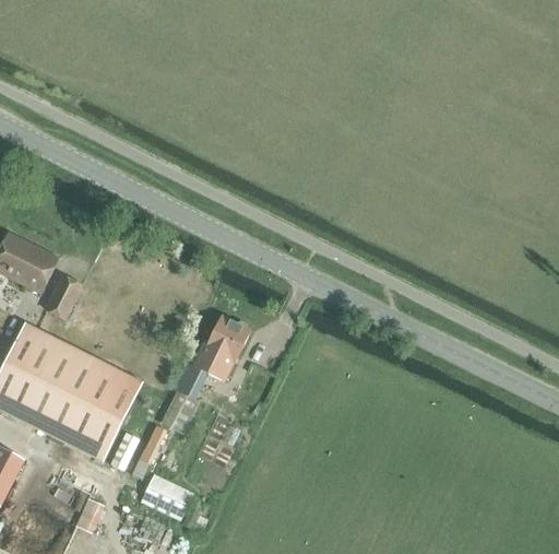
[(0,248),(0,269),(40,290),(58,257),(9,232),(0,248)]
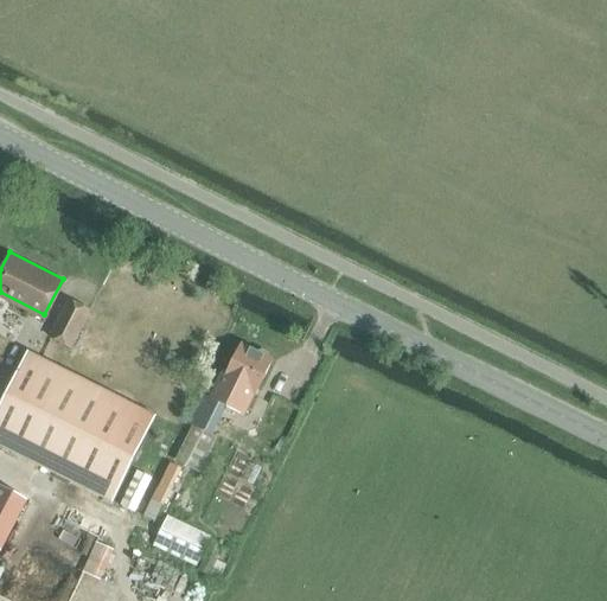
[(50,334),(70,344),(88,307),(69,298),(50,334)]
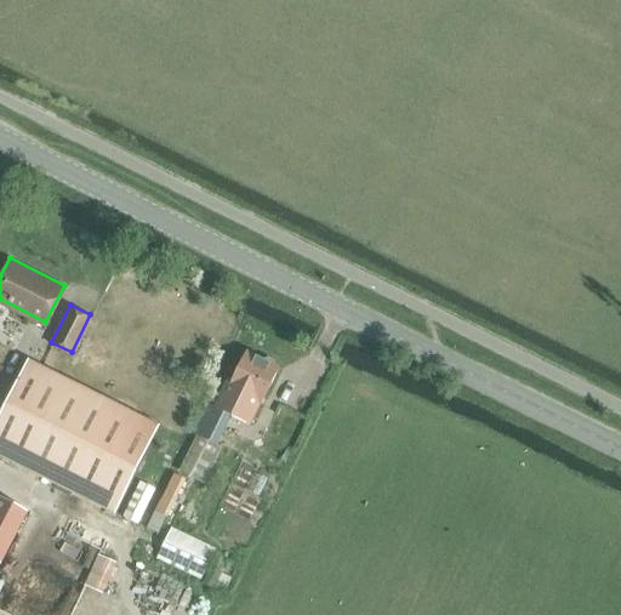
[(215,404),(249,421),(260,400),(278,364),(246,348),(232,377),(228,376),(215,404)]
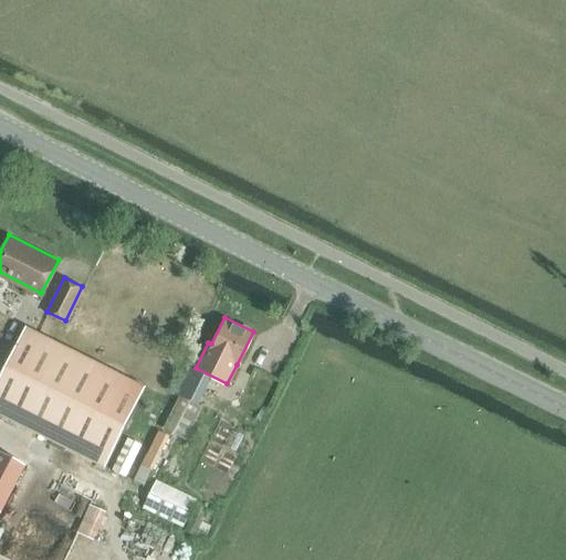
[(0,412),(104,466),(144,387),(24,325),(0,372),(0,412)]
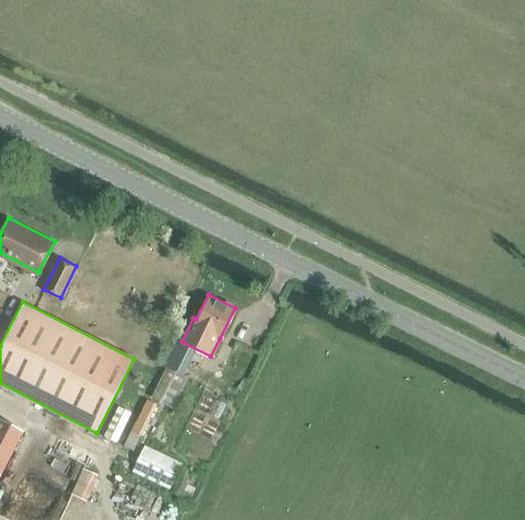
[(188,375),(167,365),(152,396),(172,406),(188,375)]
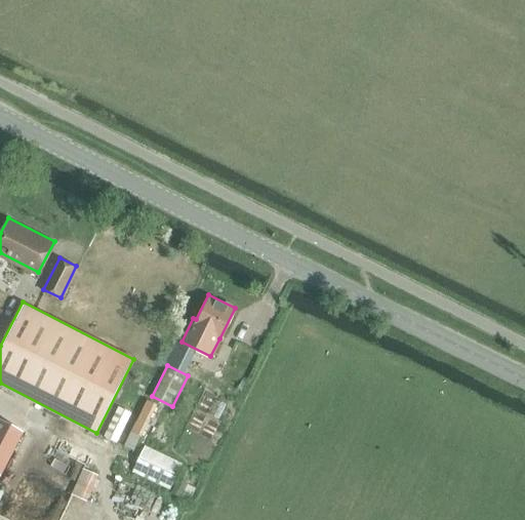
[(139,432),(156,401),(147,397),(131,428),(139,432)]
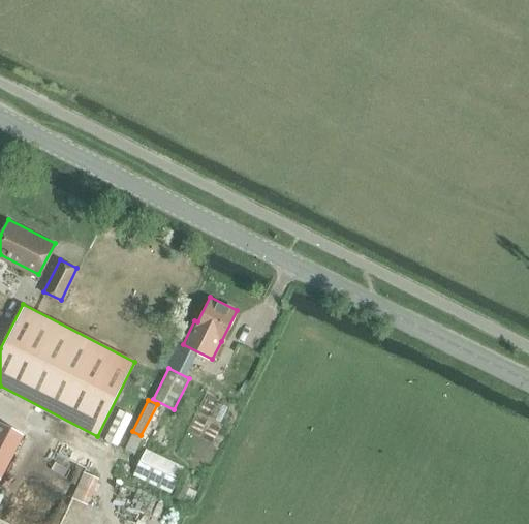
[(0,475),(23,432),(0,420),(0,475)]
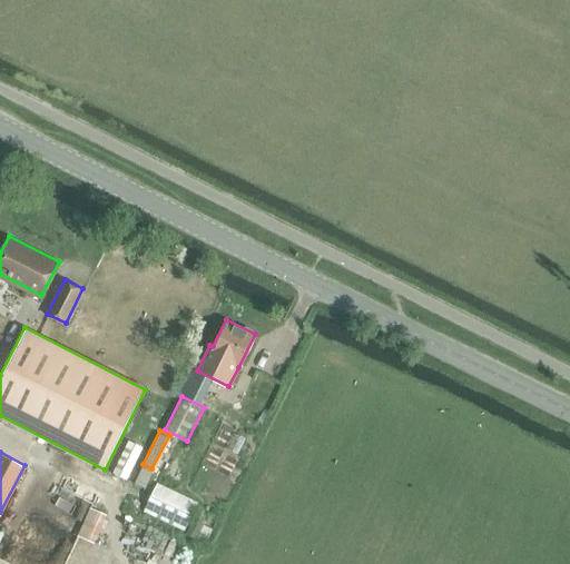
[(144,508),(184,527),(197,498),(158,480),(144,508)]
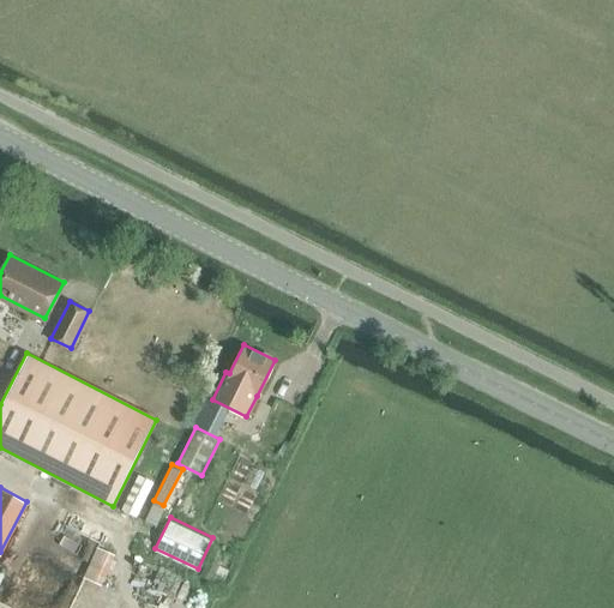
[(97,546),(84,576),(101,583),(114,554),(97,546)]
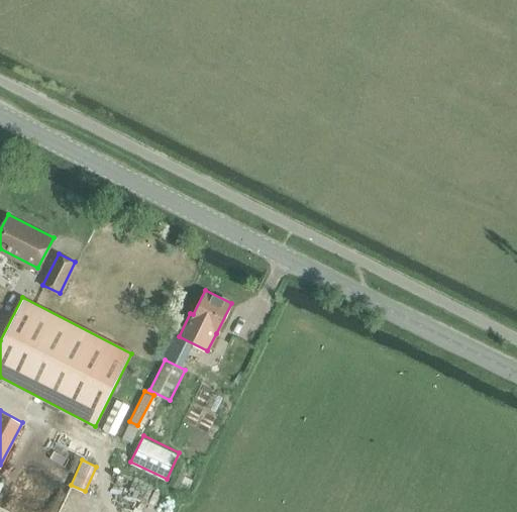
[(168,481),(179,486),(185,473),(175,468),(168,481)]
